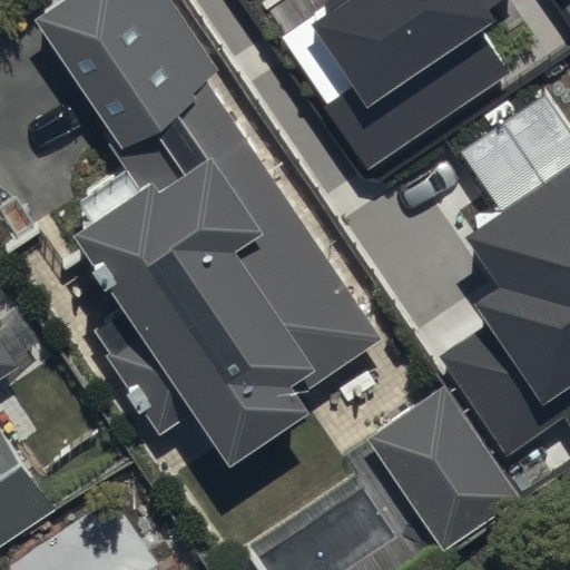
[(161,429),(198,404),(237,463),(313,412),(300,393),(383,338),(206,77),(217,69),(169,0),(56,0),(41,11),(123,133),(110,141),(143,190),(81,232),(133,307),(96,332),(161,429)]
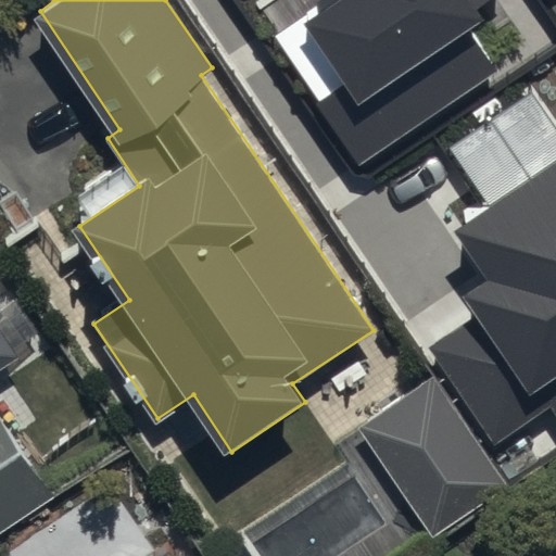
[(488,0),(336,0),(308,19),(348,75),(312,99),(358,168),(506,70),(468,14),(488,0)]
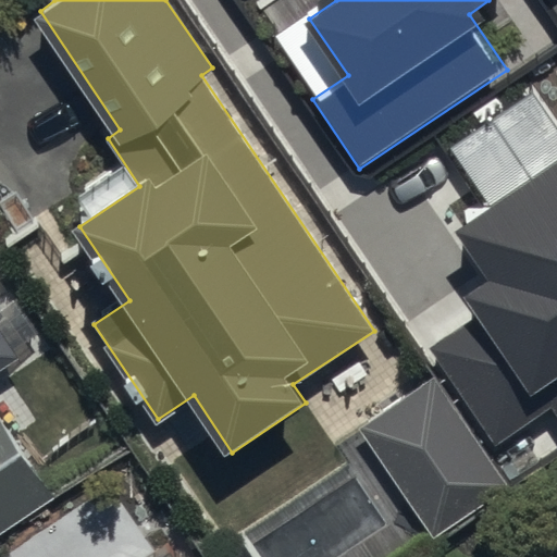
[(502,452),(556,415),(556,119),(525,73),(441,128),(477,181),(445,202),(478,251),(452,268),(471,297),(421,331),(502,452)]
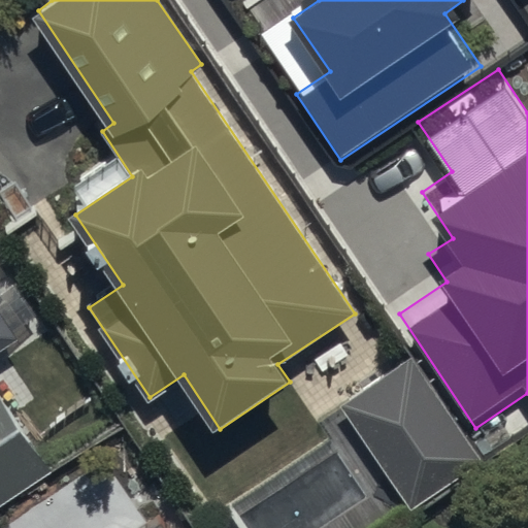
[(0,354),(25,338),(0,300),(0,354)]
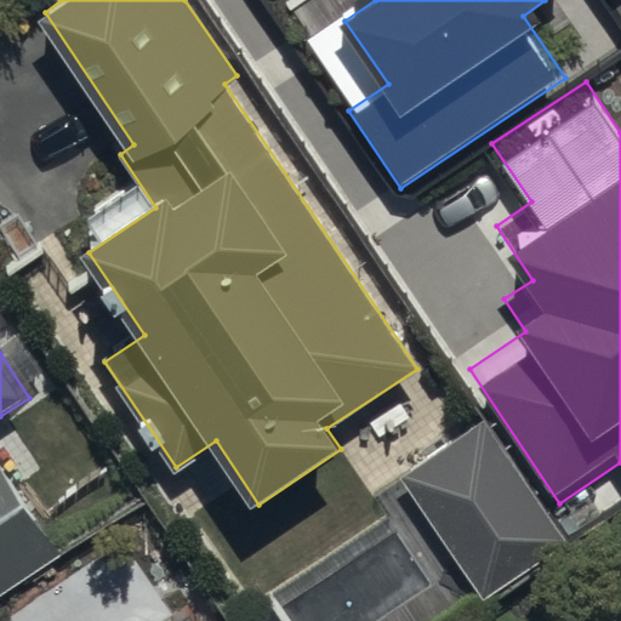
[(403,474),(488,598),(567,545),(483,421),(403,474)]
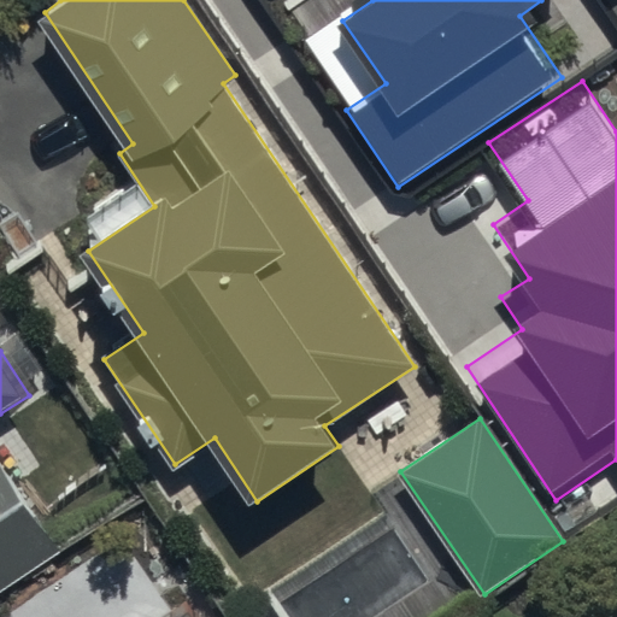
[(0,588),(60,548),(0,458),(0,588)]
